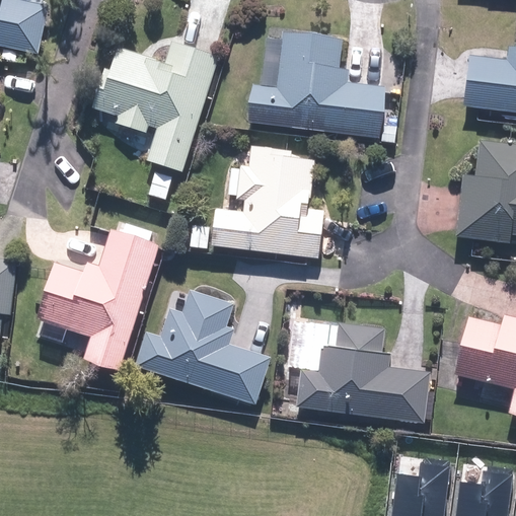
[(0,0),(0,51),(33,61),(50,0),(0,0)]
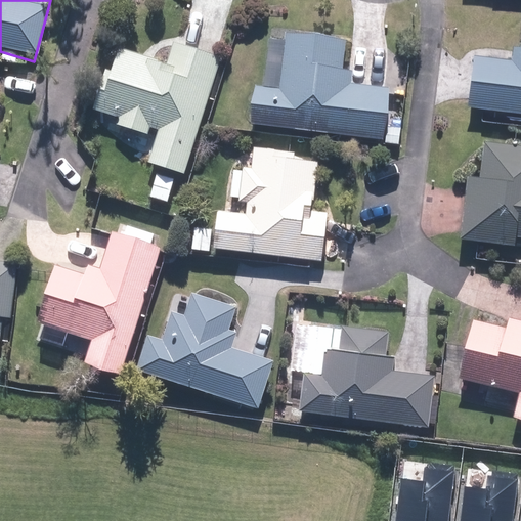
[(190,176),(230,0),(187,0),(174,62),(111,49),(97,110),(117,114),(113,129),(147,136),(149,127),(159,129),(150,165),(156,167),(149,196),(173,201),(179,173),(190,176)]
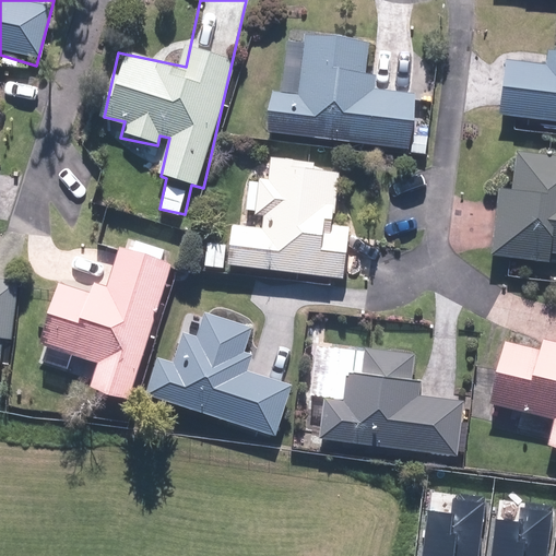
[(294,90),(270,89),(268,132),(412,142),(415,93),(381,90),(382,74),(367,73),(369,44),(298,38),(294,90)]
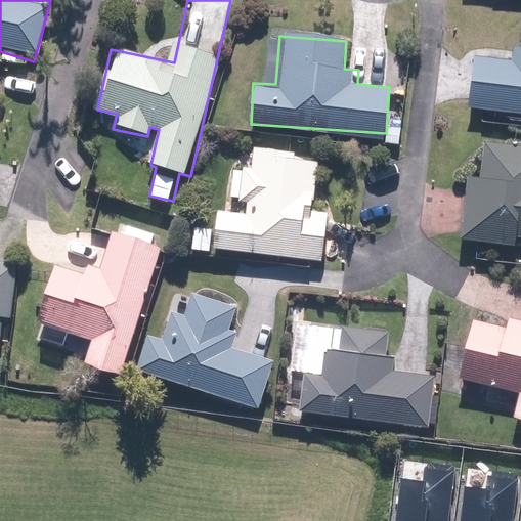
[(473,55),(467,109),(520,115),(520,48),(512,47),(510,59),(473,55)]
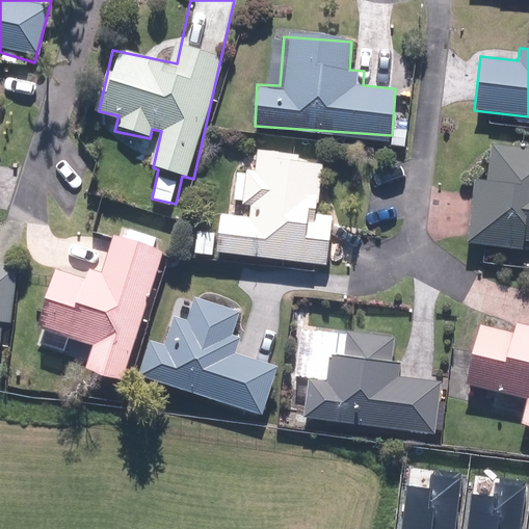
[(476,179),(468,243),(526,250),(527,242),(528,242),(528,147),(491,142),(485,180),(476,179)]
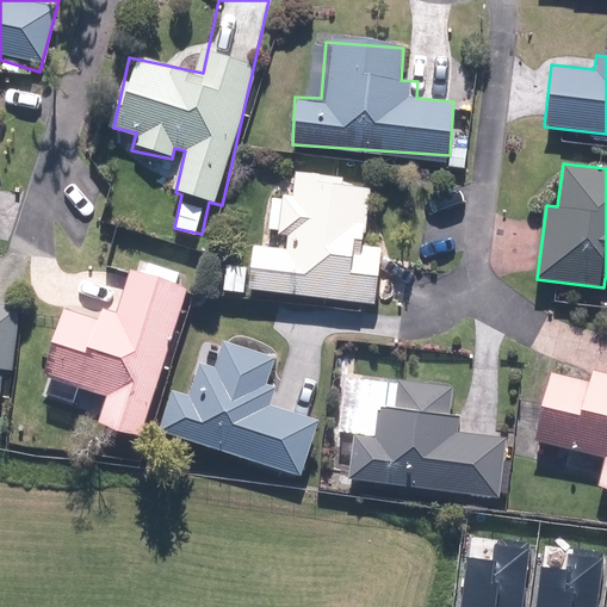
[(365,178),(277,177),(277,247),(253,246),(252,265),(225,265),(225,295),(376,297),(376,248),(364,248),(365,178)]
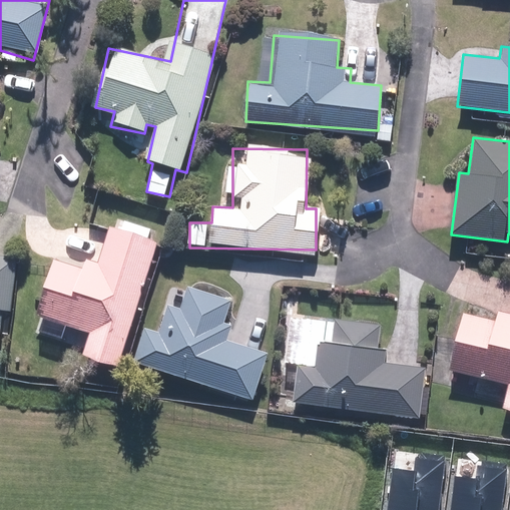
[(117,363),(158,241),(115,226),(102,263),(85,258),(80,272),(53,263),(36,315),(92,335),(86,353),(117,363)]
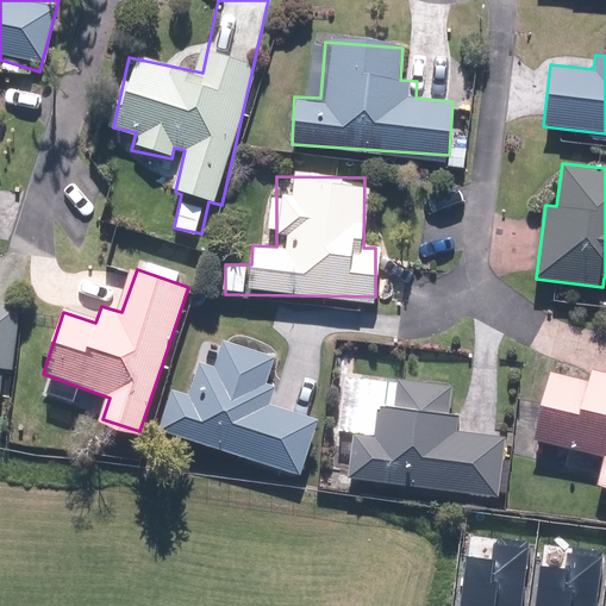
[(0,432),(1,433),(4,369),(17,369),(20,301),(0,299),(0,432)]
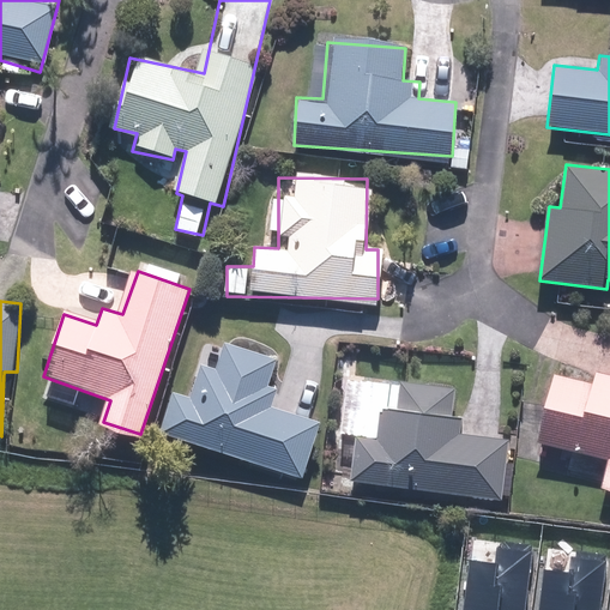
[(270,406),(283,358),(211,337),(192,400),(170,394),(158,434),(303,477),(320,422),(270,406)]
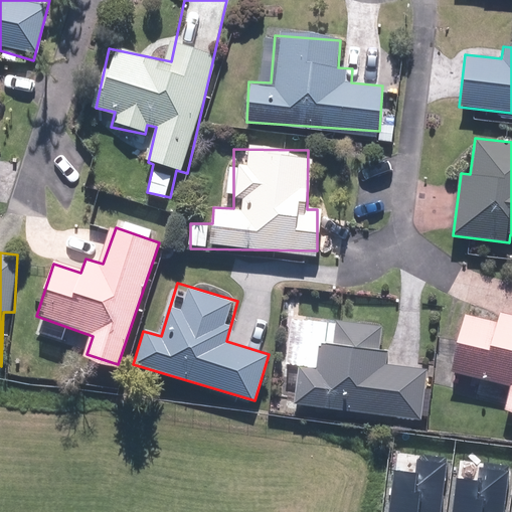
[(511,313),(502,311),(499,322),(465,314),(450,373),(508,387),(502,410),(511,412),(511,313)]
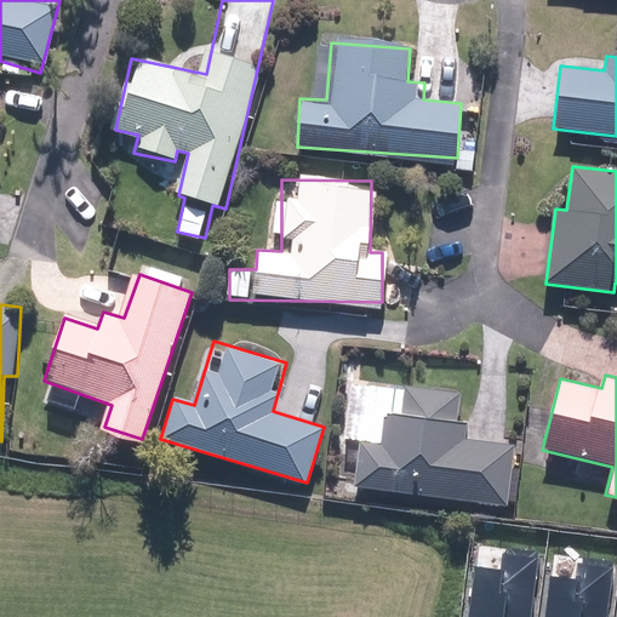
[(388,384),(386,412),(382,444),(361,441),(355,487),(512,504),(518,446),(466,440),(468,418),(460,417),(463,393),(388,384)]
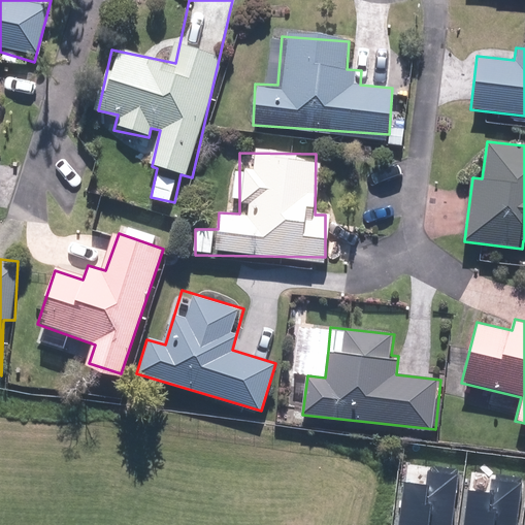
[(450,524),(458,467),(413,461),(403,524),(450,524)]
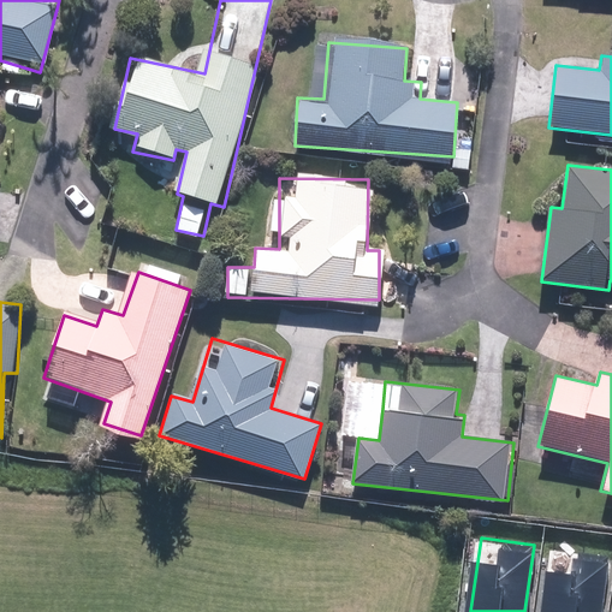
[(552,550),(542,611),(606,611),(611,576),(611,559),(552,550)]
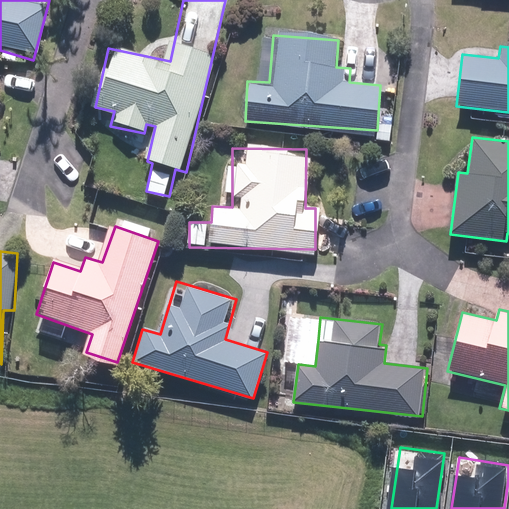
All buildings are outlined.
